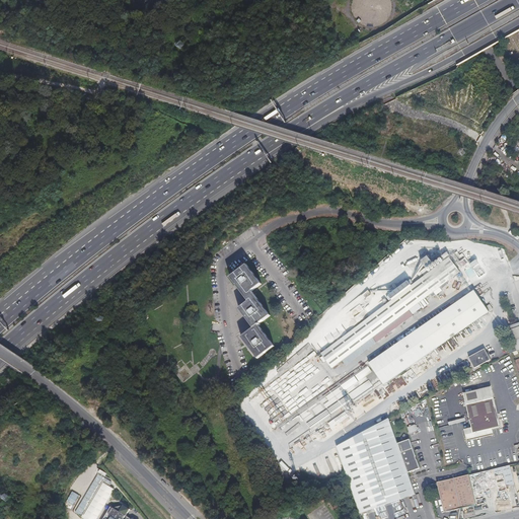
[(369,313),(367,315),(368,318),(321,354),(332,369),(382,330),(384,334),(387,331),(389,335),(408,320),(405,318),(408,316),(405,314),(460,273),(459,270),(453,254),(391,300),(384,292),(373,300),(380,309),(376,311),(373,308),(368,312),(369,313)]
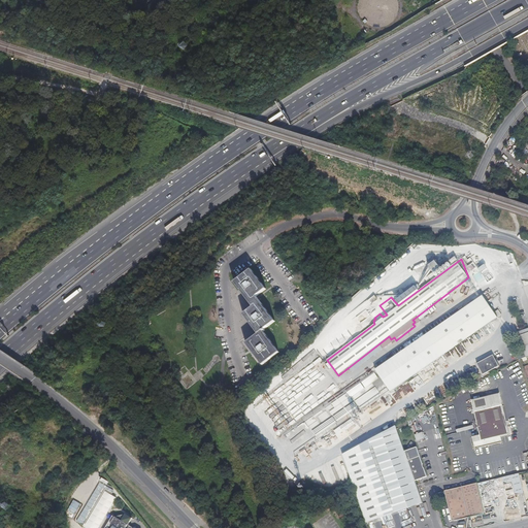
[(262,365),(279,352),(263,331),(275,321),(257,296),(267,289),(252,269),(234,282),(253,307),(243,315),(258,334),(246,343),(262,365)]
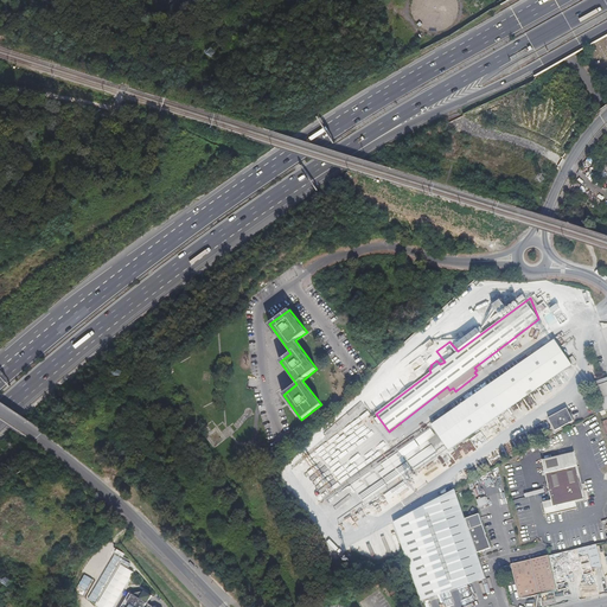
[(568,358),(555,339),(432,426),(449,451),(577,362),(573,356),(568,358)]
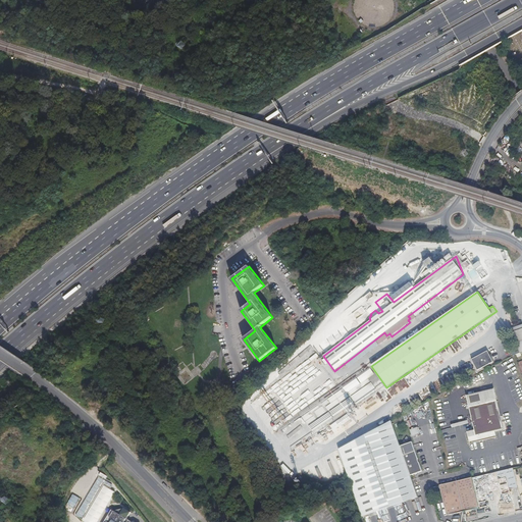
[(521,353),(521,324),(512,328),(520,354),(521,353)]
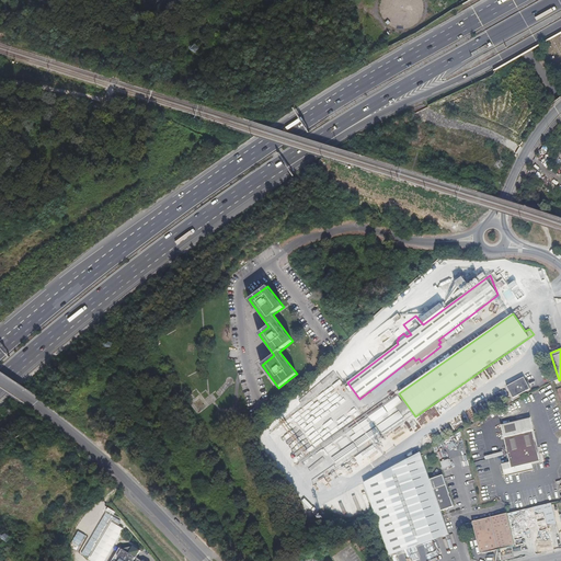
[(239,351),(231,350),(229,357),(238,358),(239,351)]
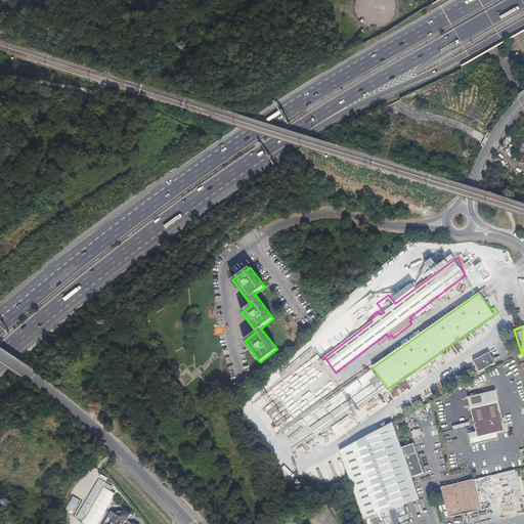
[(489,352),(473,360),(479,372),(495,363),(489,352)]
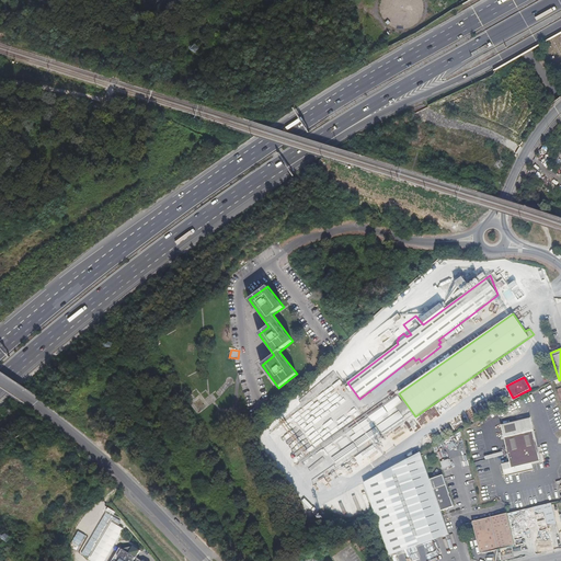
[(356,453),(412,418),(398,396),(397,396),(393,390),(386,395),(389,401),(362,419),(363,421),(358,423),(364,433),(366,432),(369,436),(353,447),(356,453)]
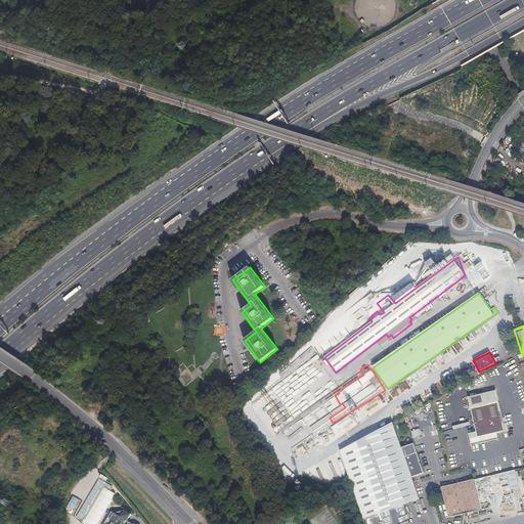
[(469,397),(471,408),(473,408),(472,405),(495,399),(496,403),(498,402),(495,391),(469,397)]
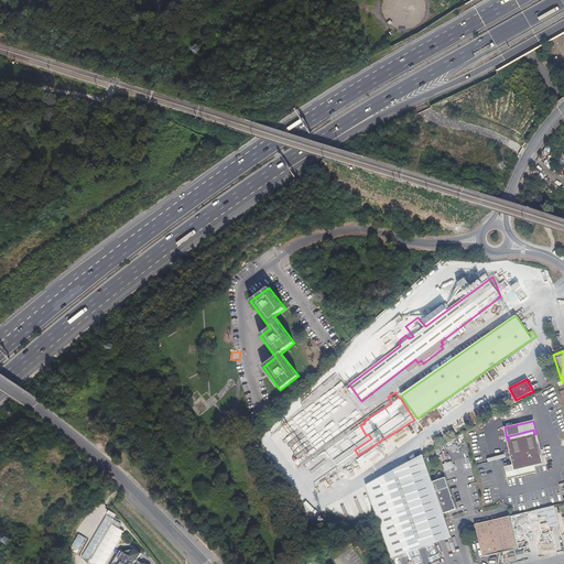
[(506,466),(508,479),(537,472),(535,465),(544,463),(537,433),(534,434),(533,430),(508,436),(509,440),(507,440),(513,465),(506,466)]
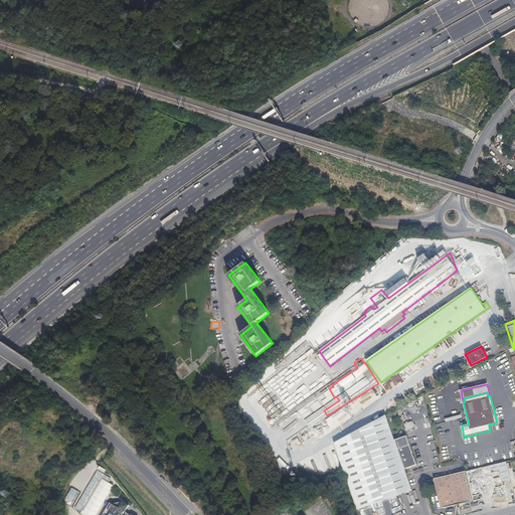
[(412,490),(406,473),(404,469),(416,465),(406,436),(395,440),(385,413),(333,442),(345,476),(357,509),(412,490)]
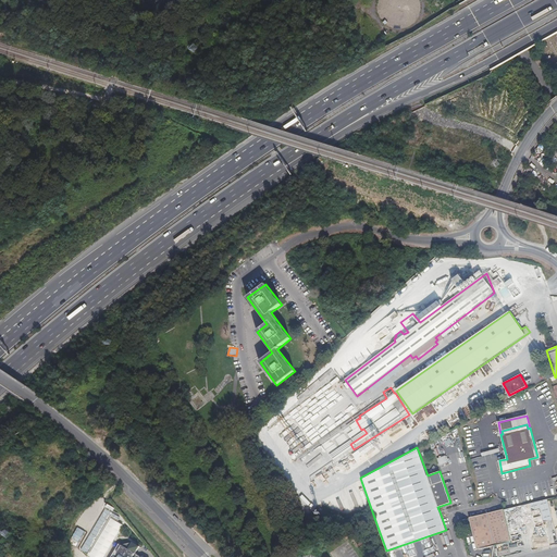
[(445,456),(437,459),(441,466),(448,462),(445,456)]
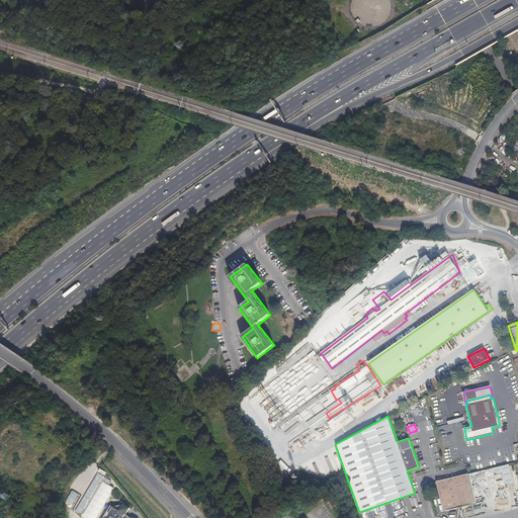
[(517,461),(509,463),(514,483),(517,482),(517,461)]
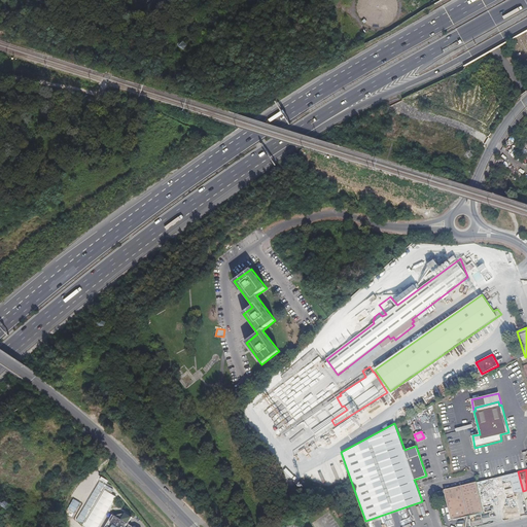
[(494,478),(499,497),(523,491),(518,471),(494,478)]
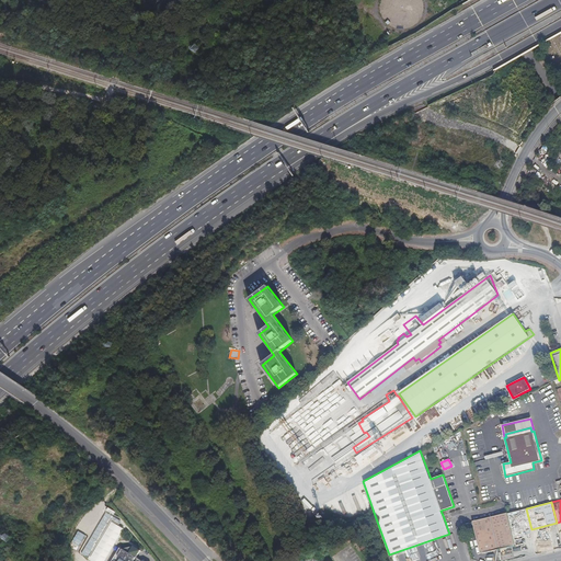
[(78,554),(84,559),(111,516),(103,512),(78,554)]
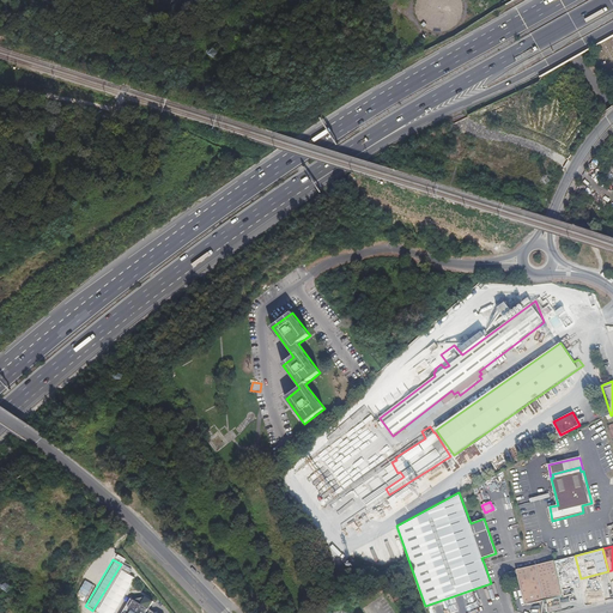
[(551,560),(535,564),(544,600),(563,596),(554,560),(551,560)]
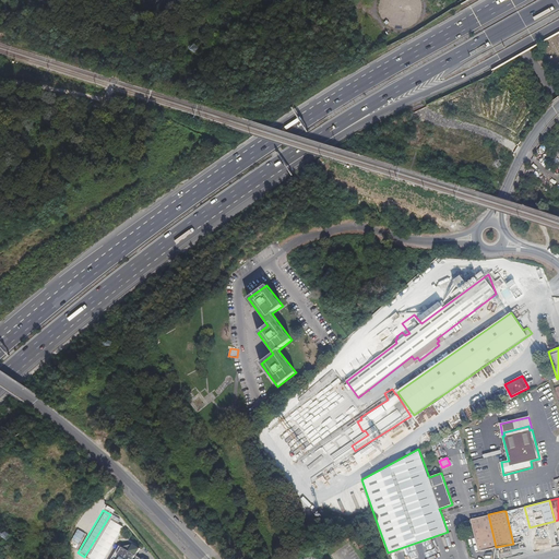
[(111,514),(87,554),(95,558),(100,558),(121,526),(115,523),(118,519),(111,514)]
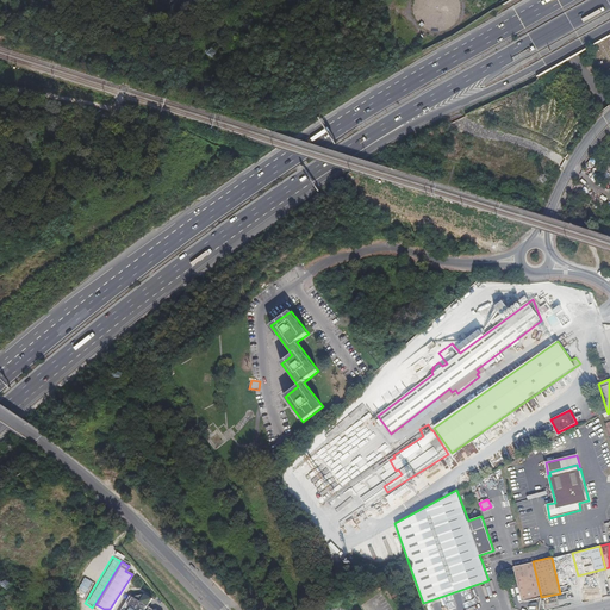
[(514,566),(522,602),(541,597),(533,561),(514,566)]
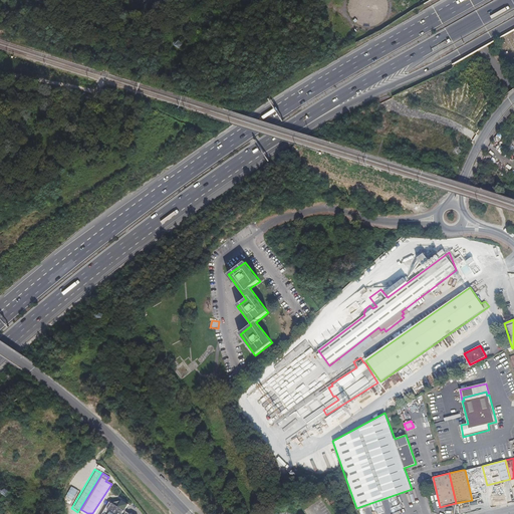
[(71,487),(68,492),(74,495),(77,490),(71,487)]
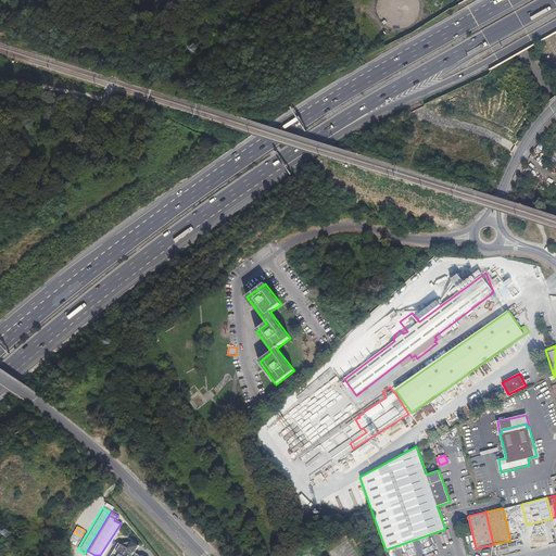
[(74,536),(68,544),(75,548),(80,541),(74,536)]
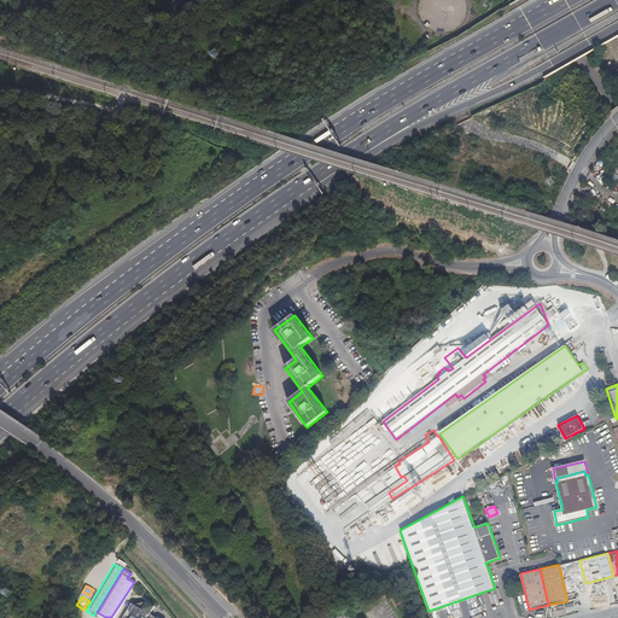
[(155,617),(150,614),(155,607),(147,601),(132,604),(122,617),(155,617)]
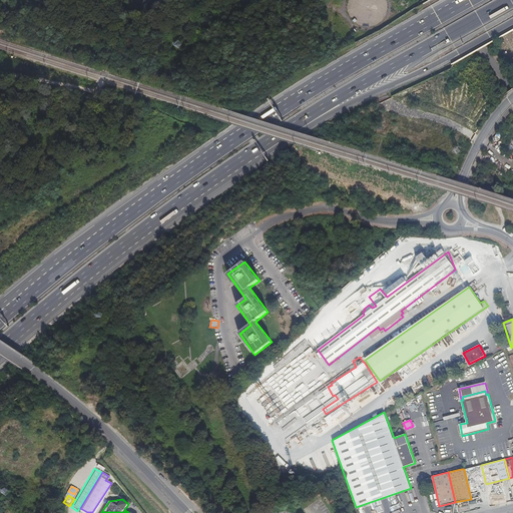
[(98,512),(101,512),(109,501),(107,500),(98,512)]
